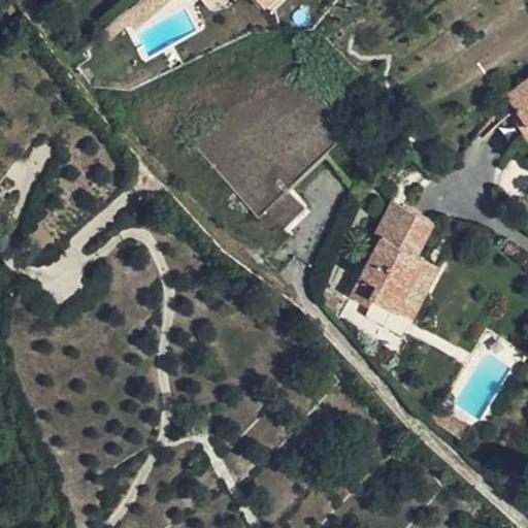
[(131,0),(126,6),(133,15),(129,20),(136,27),(164,0),(131,0)]
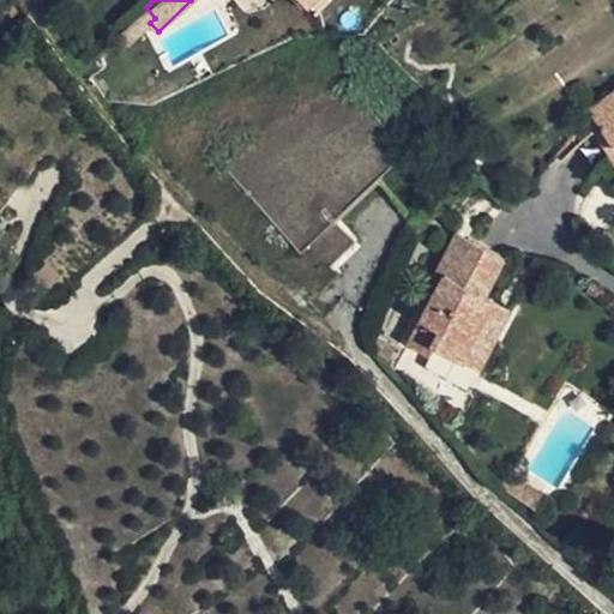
[(324,64),(220,166),(301,250),(405,149),(324,64)]
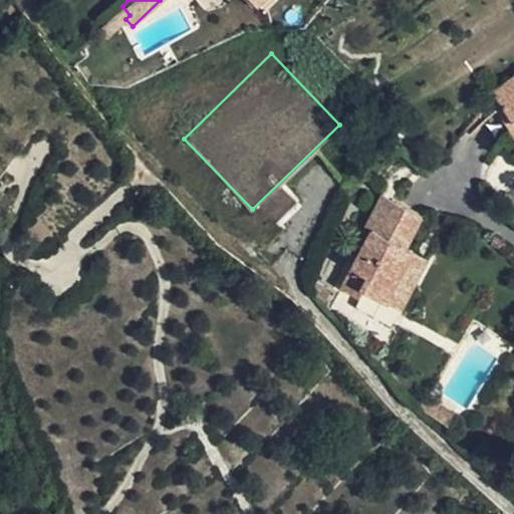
[(513,95),(513,73),(492,89),(503,103),(513,95)]
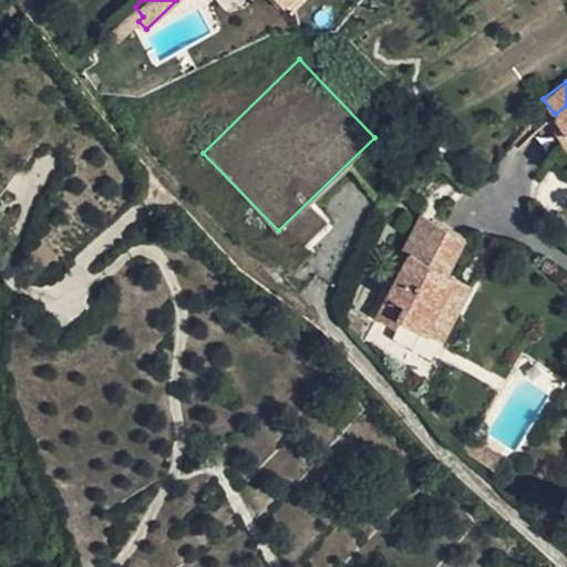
[(566,105),(555,114),(566,130),(566,105)]
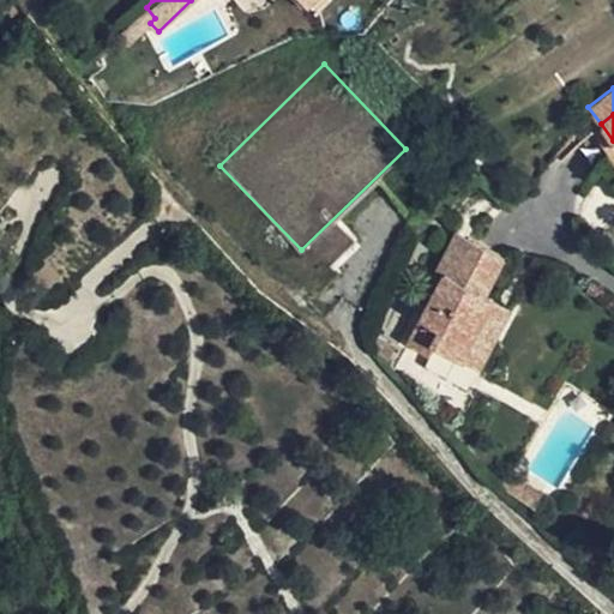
[(613,140),(601,124),(591,130),(613,161),(613,140)]
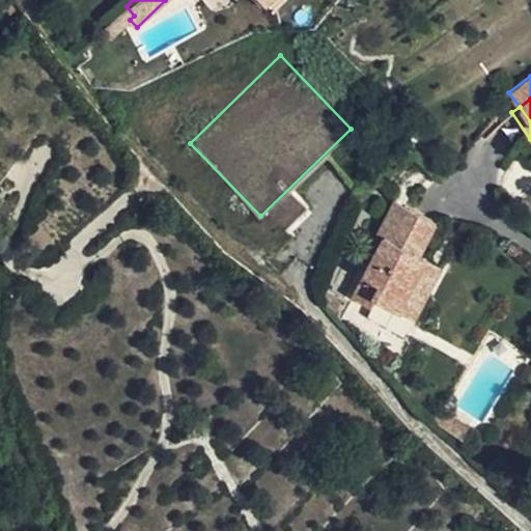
[(379,233),(385,236),(393,240),(408,208),(394,201),(379,233)]
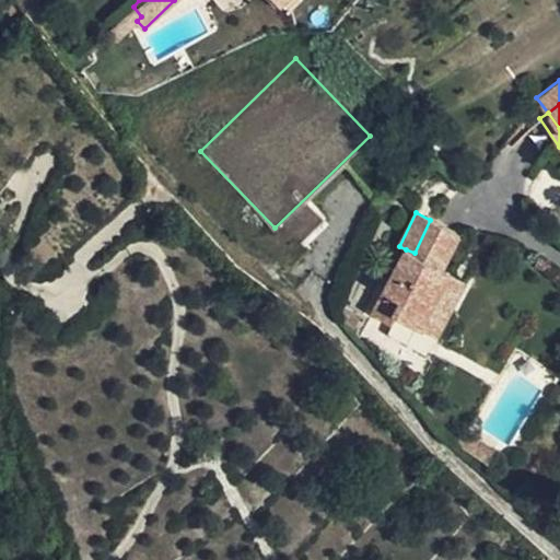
[(422,328),(450,272),(442,268),(458,234),(430,220),(415,253),(406,249),(372,315),(393,325),(396,315),(422,328)]
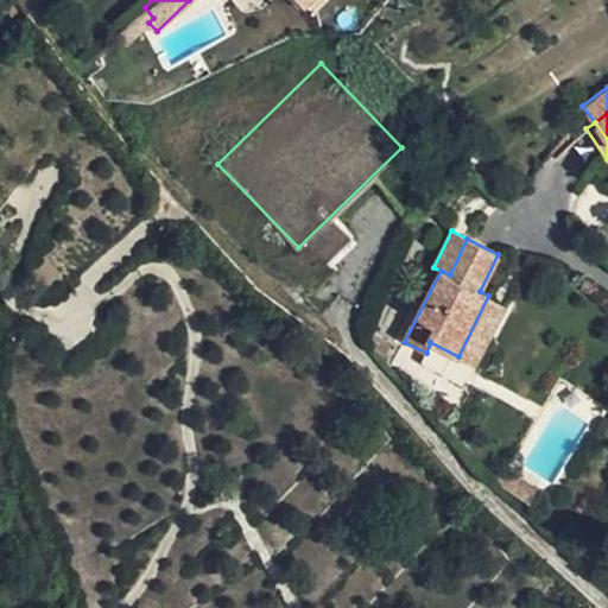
[(504,304),(488,296),(458,356),(475,365),(504,304)]
